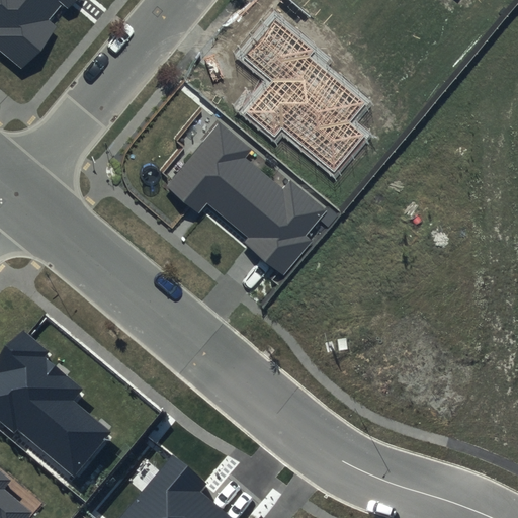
[(0,0),(0,50),(21,67),(56,25),(50,20),(63,4),(69,9),(76,0),(0,0)]
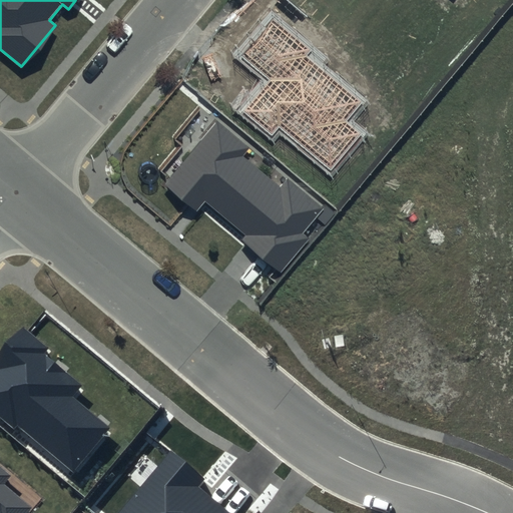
[(312,50),(272,16),(238,55),(269,80),(243,110),(272,133),(280,124),(331,168),(361,134),(346,122),(363,103),(308,55),(312,50)]
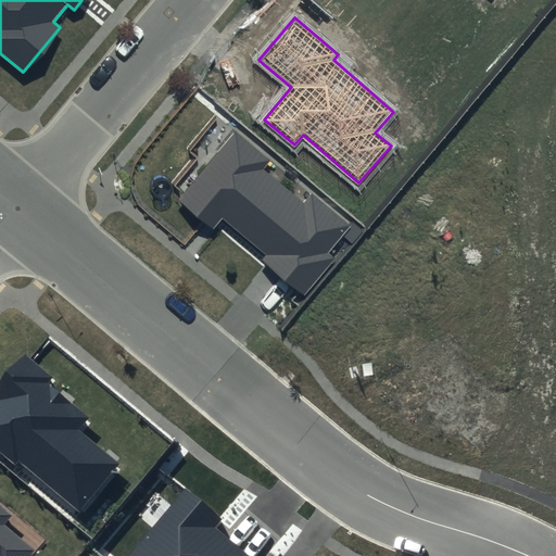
[(268,161),(235,133),(179,199),(215,228),(223,219),(266,255),(263,260),(304,294),(335,257),(328,252),(350,226),(311,193),(301,204),(261,171),(268,161)]
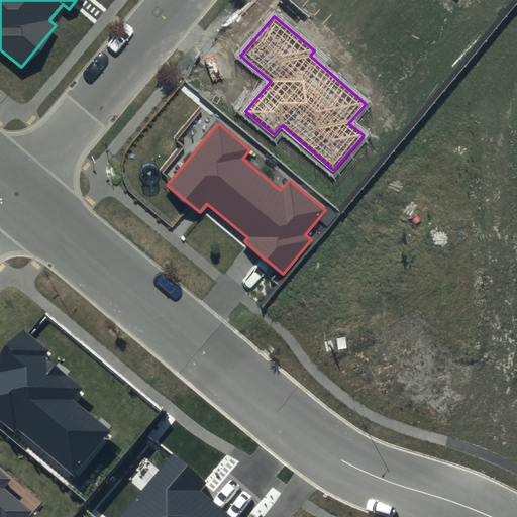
[(48,350),(23,329),(0,356),(0,419),(15,431),(17,428),(75,477),(111,433),(72,400),(82,388),(44,355),(48,350)]
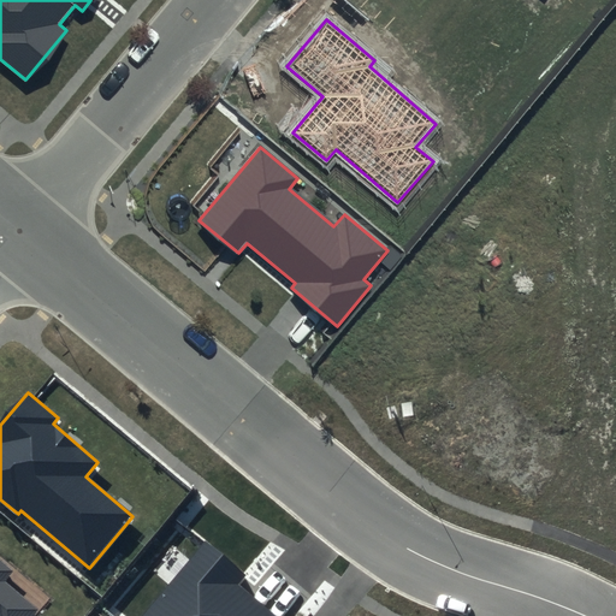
[(247,575),(205,540),(141,615),(276,615),(240,585),(247,575)]
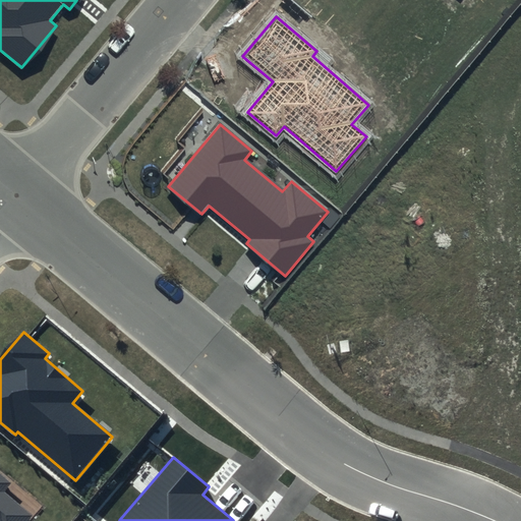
[(0,520),(30,520),(34,516),(3,490),(10,482),(0,474),(0,463),(0,520)]
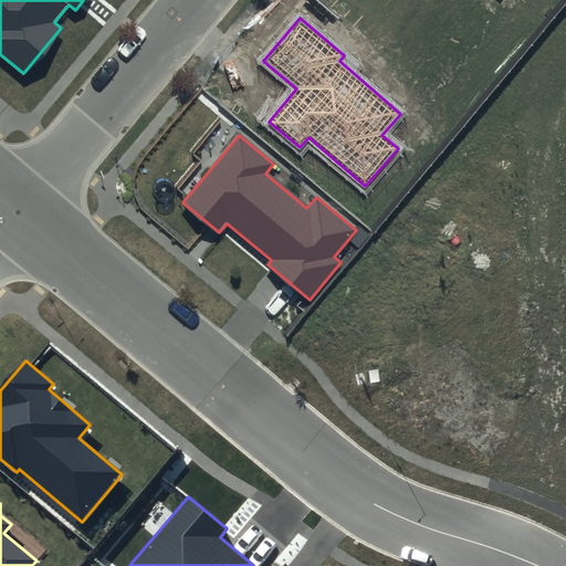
All buildings are outlined.
